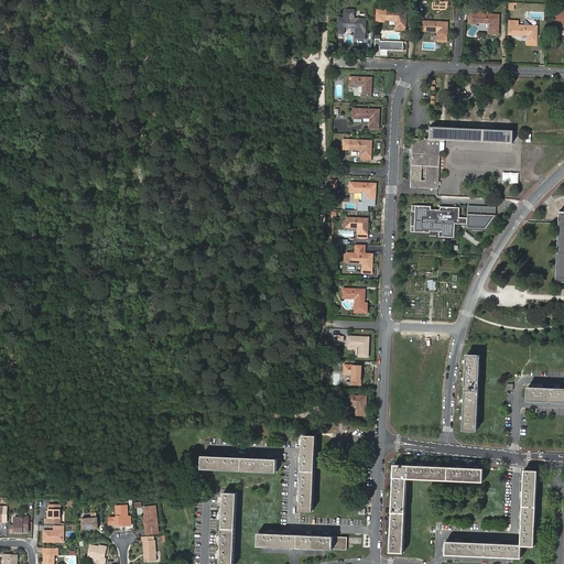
[(355,34),(366,35),(367,19),(355,18),(356,9),(344,9),(344,18),(337,18),(337,34),(345,34),(345,29),(355,29),(355,34)]
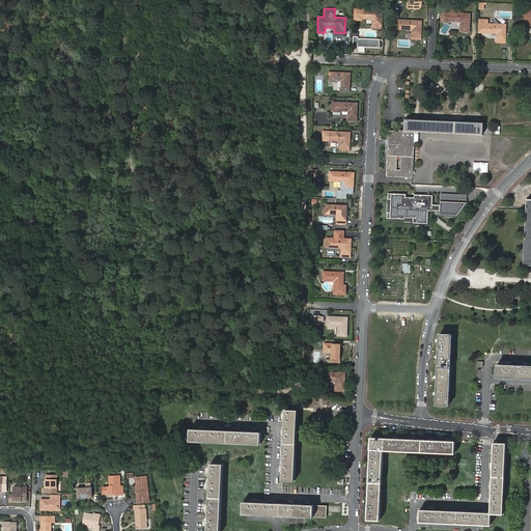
[(382,9),(368,9),(368,18),(370,18),(370,17),(373,18),(373,24),(382,24),(382,9)]
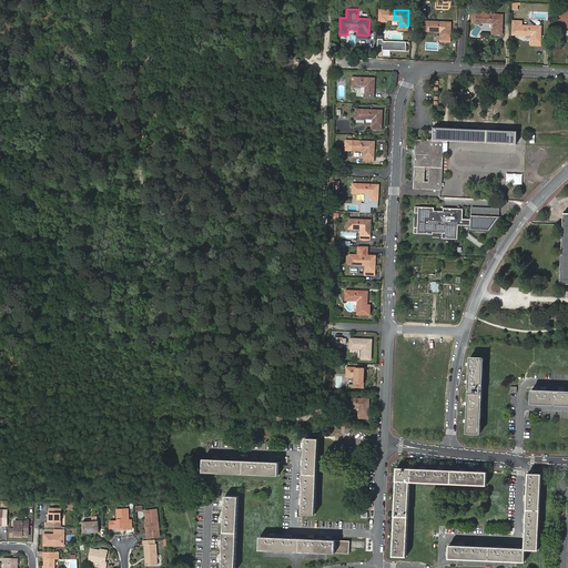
[(501,30),(501,27),(503,14),(473,13),(472,22),(482,22),(493,22),(493,29),(501,30)]
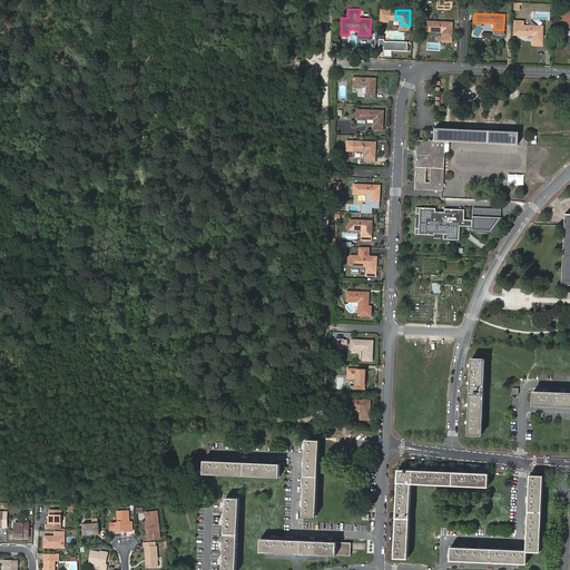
[(442,37),(451,38),(452,22),(426,21),(426,30),(435,30),(436,29),(443,30),(442,37)]
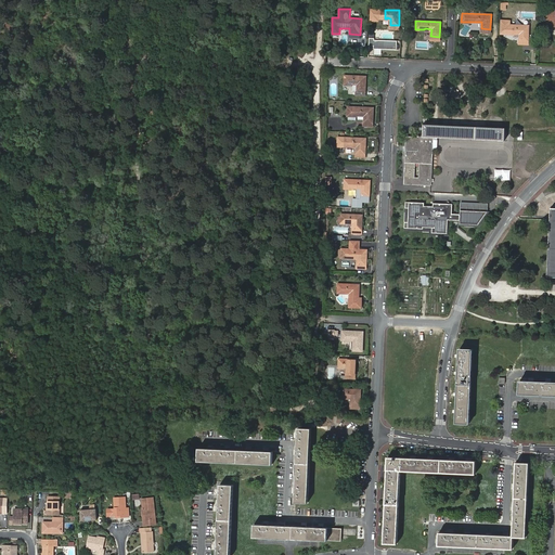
[(519,40),(528,40),(529,26),(507,24),(507,34),(516,34),(519,34),(519,40)]
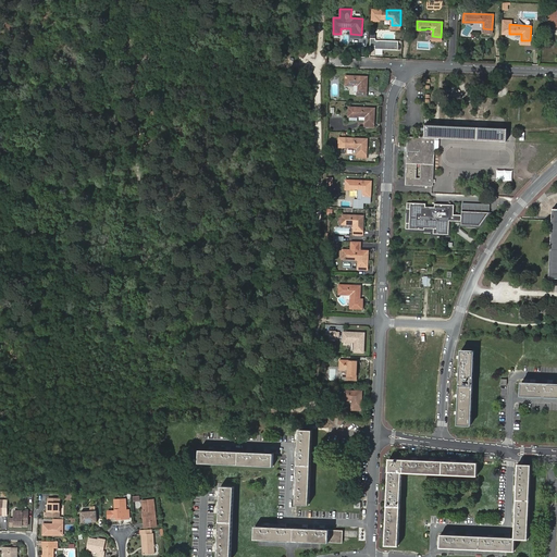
[(370,46),(375,46),(375,50),(398,50),(398,41),(375,40),(375,38),(370,38),(370,46)]
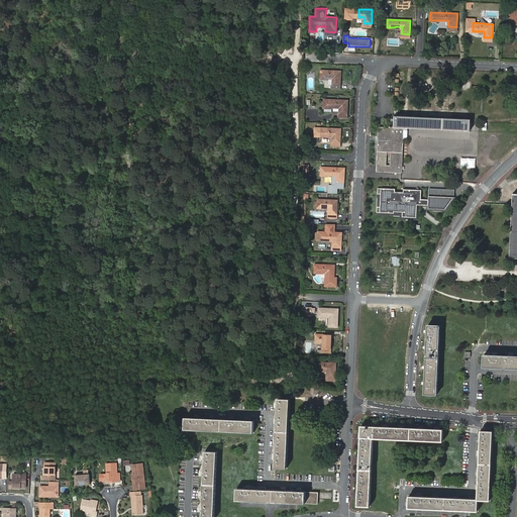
[(340,71),(320,70),(320,79),(329,79),(329,78),(331,78),(331,88),(339,89),(340,71)]
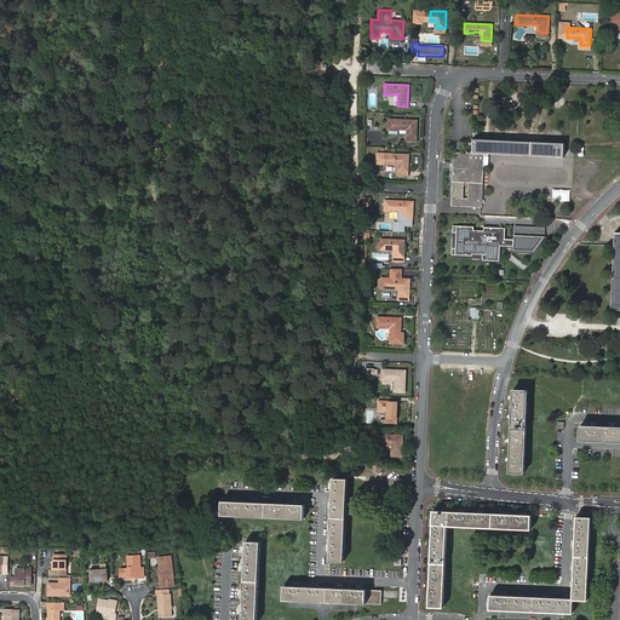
[(406,136),(415,137),(415,120),(388,119),(388,128),(399,130),(397,128),(406,130),(406,136)]
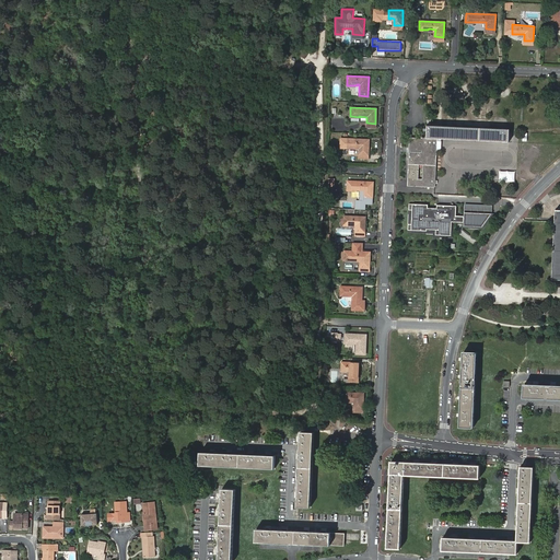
[(509,142),(509,132),(509,129),(427,126),(427,139),(409,138),(407,179),(415,179),(415,187),(434,188),(436,139),(509,142)]
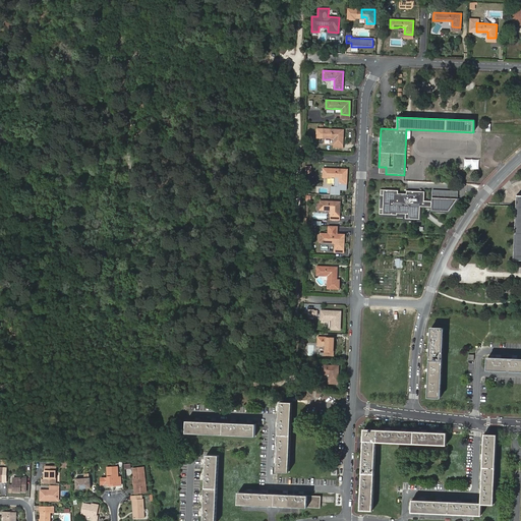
[(334,142),(342,143),(343,129),(323,128),(323,137),(332,137),(332,136),(334,136),(334,142)]
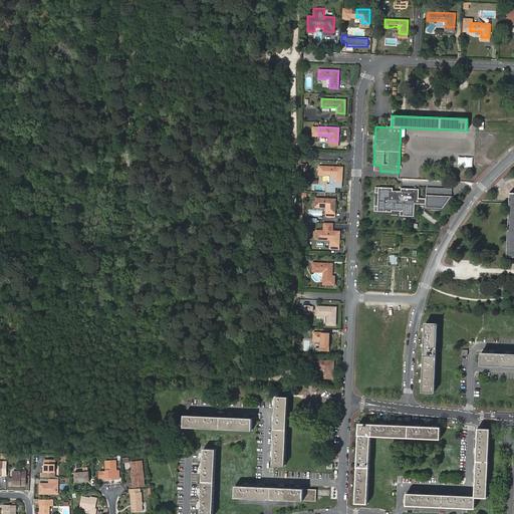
[(333,181),(341,181),(342,168),(319,166),(318,175),(327,175),(327,174),(333,175),(333,181)]
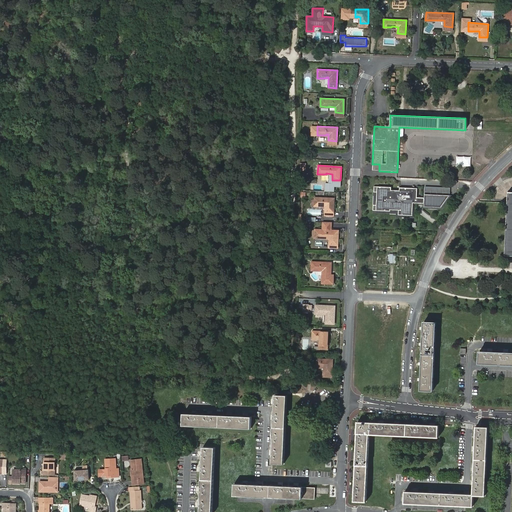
[(391,187),(374,186),(373,192),(377,192),(376,205),(373,205),(373,210),(390,211),(398,211),(398,215),(412,215),(413,203),(424,203),(423,207),(441,207),(450,195),(424,194),(424,197),(416,197),(417,188),(399,187),(399,190),(391,190),(391,187)]
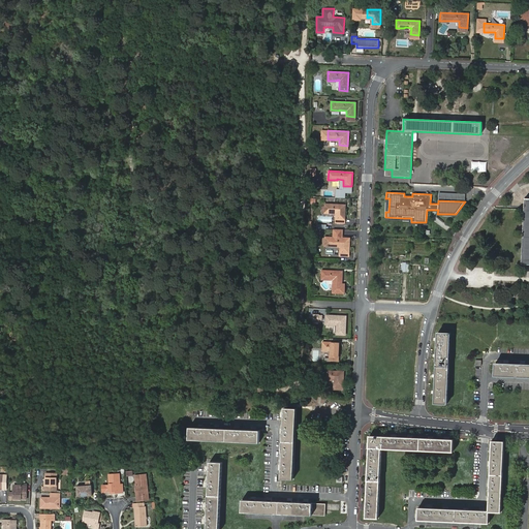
[(345,205),(324,205),(324,213),(333,213),(336,213),(336,222),(344,223),(345,205)]
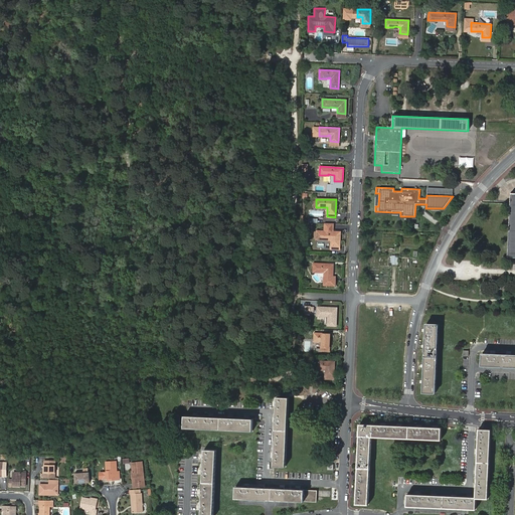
[(332,245),(339,246),(340,232),(317,231),(317,239),(325,239),(332,239),(332,245)]
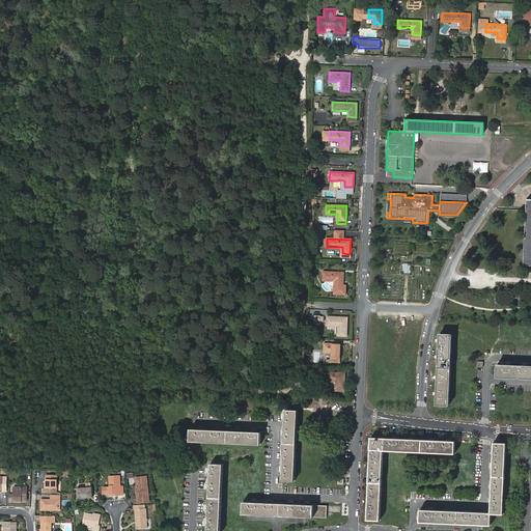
[(402,273),(411,274),(411,263),(402,263),(402,273)]
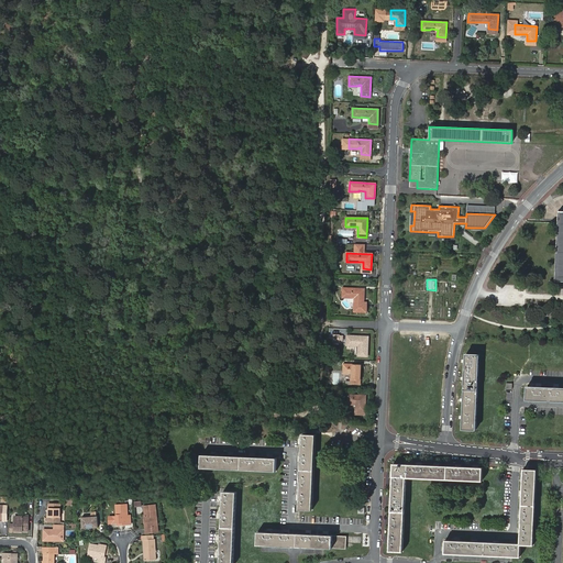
[(355,297),(355,304),(354,304),(353,311),(366,312),(366,302),(363,302),(364,289),(343,288),(343,297),(352,298),(352,297),(355,297)]
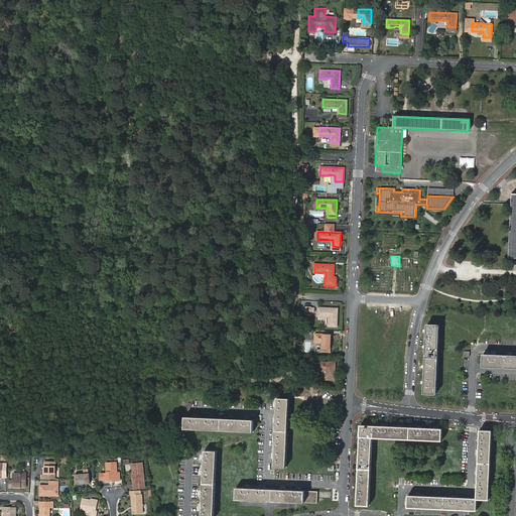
[(329,321),(337,323),(337,308),(317,308),(317,316),(326,316),(326,315),(329,315),(329,321)]
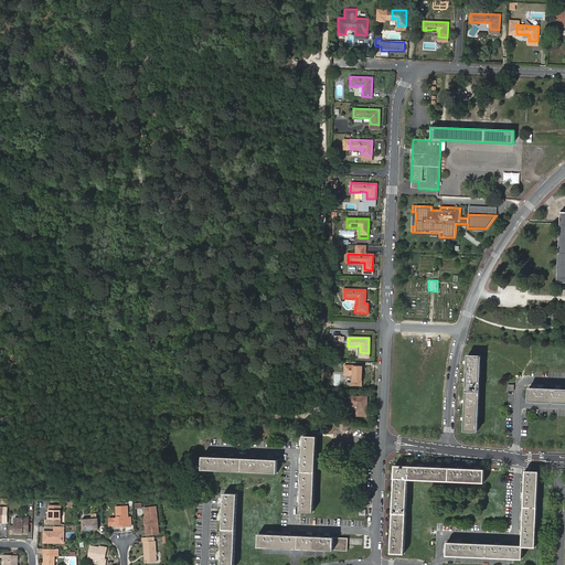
[(468,354),(466,430),(478,430),(481,354),(468,354)]
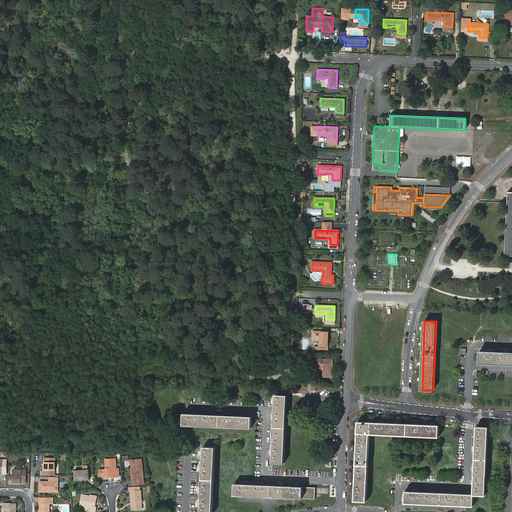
[(319,345),(327,346),(328,332),(312,332),(312,340),(316,340),(316,339),(320,339),(319,345)]
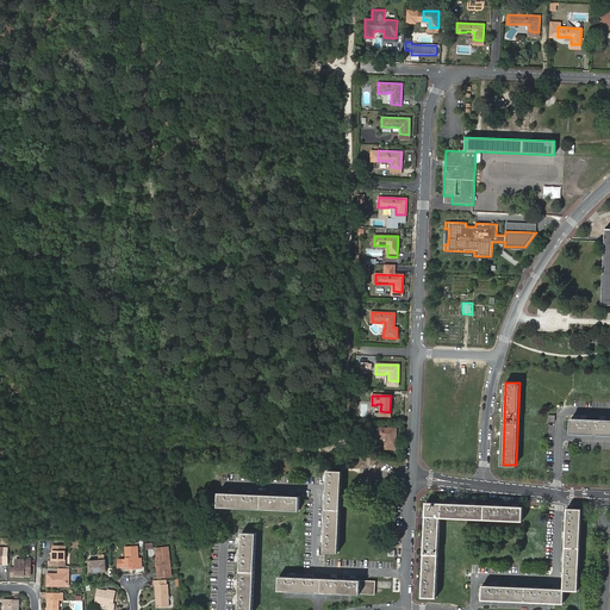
[(609,419),(572,418),(571,433),(609,434),(609,419)]
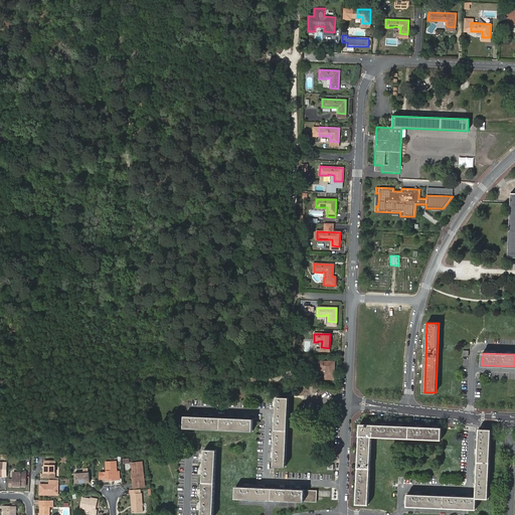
[(326,375),(334,376),(335,362),(319,362),(319,370),(323,370),(326,370),(326,375)]
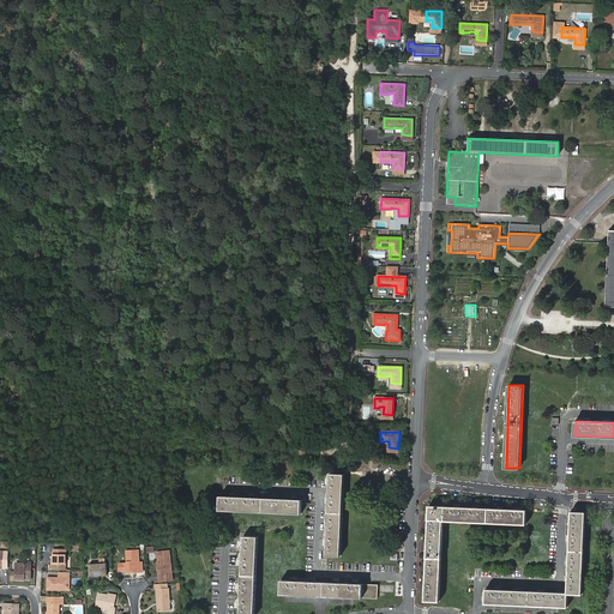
[(343,477),(329,476),(326,516),(325,559),(339,560),(342,517),(343,477)]
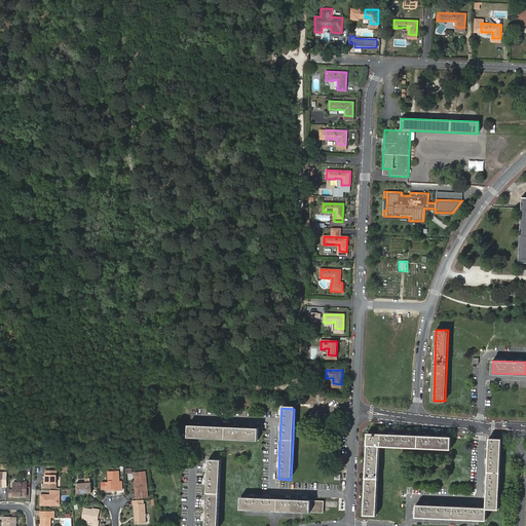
[(188,427),(187,439),(257,443),(258,430),(188,427)]
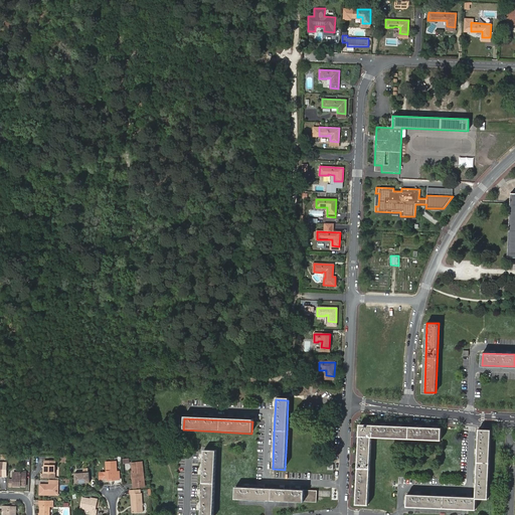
[(360,423),(357,504),(368,505),(371,437),(442,439),(443,427),(360,423)]
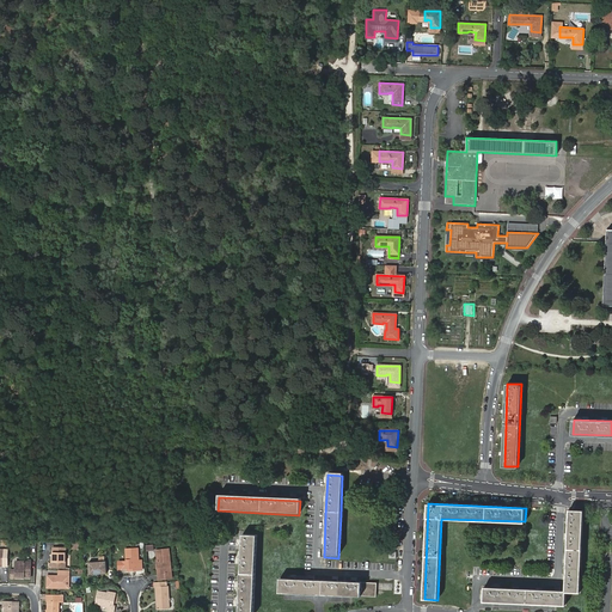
[(580,593),(585,510),(570,509),(567,592),(580,593)]
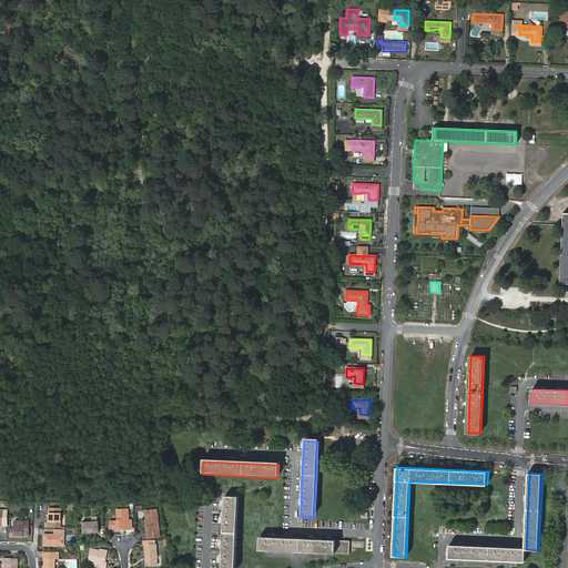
[(224,498),(220,567),(234,567),(237,499),(224,498)]
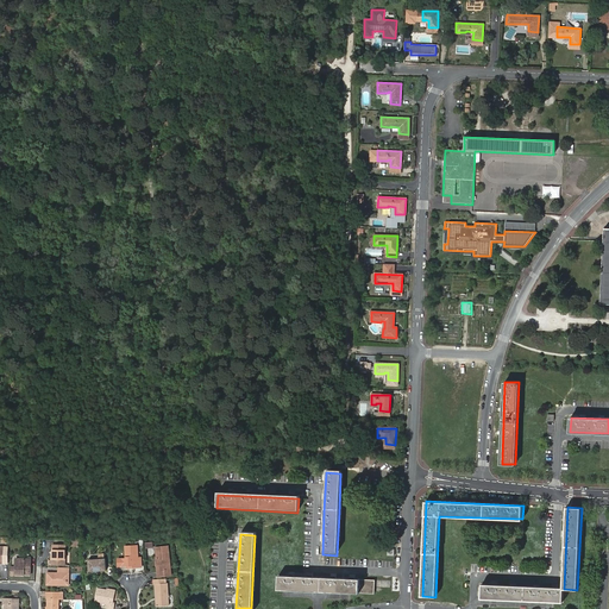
[(52,565),(66,565),(66,544),(52,544),(52,553),(52,565)]
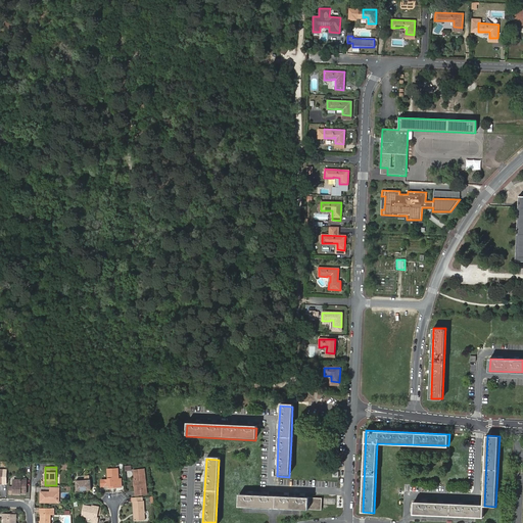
[(113,485),(113,487),(123,486),(122,478),(120,478),(119,468),(108,469),(109,479),(105,479),(105,485),(110,485),(113,485)]
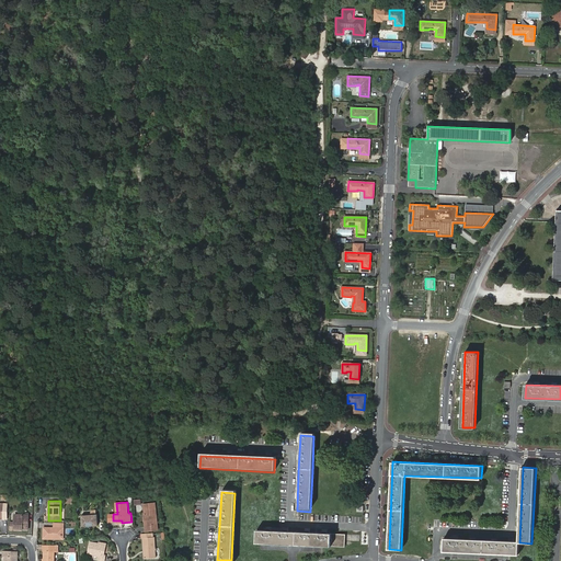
[(151,525),(152,530),(159,529),(160,529),(157,502),(145,503),(146,513),(148,513),(149,525),(151,525)]
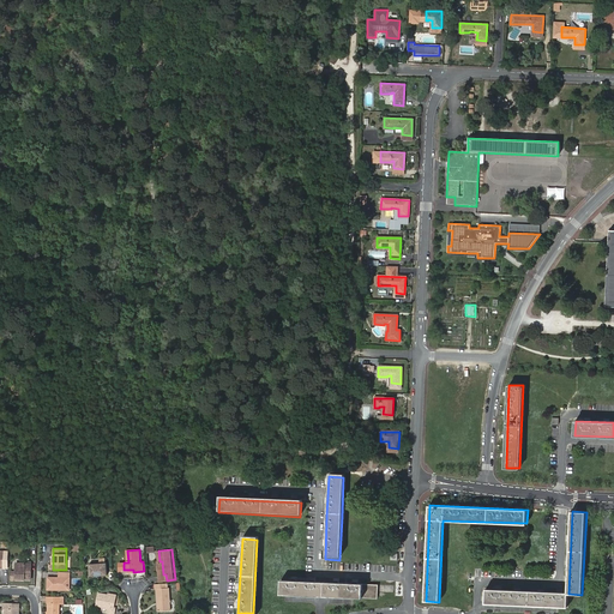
[(90,577),(108,575),(107,563),(106,563),(106,558),(100,559),(100,563),(89,564),(90,577)]
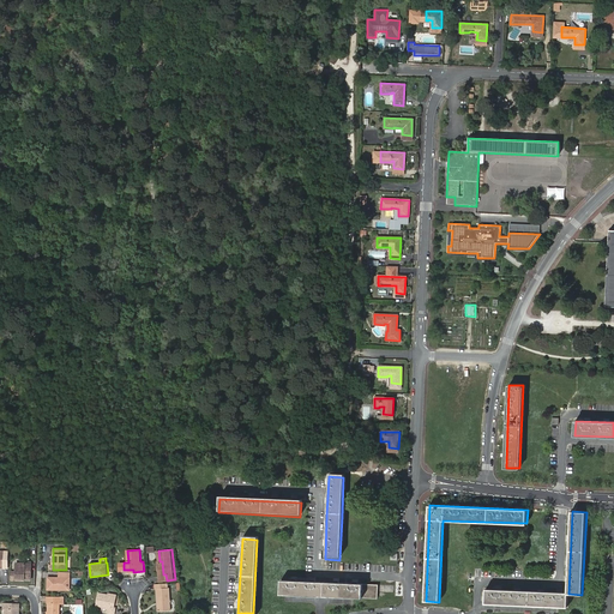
[(17,578),(25,578),(31,579),(32,564),(17,563),(17,571),(12,571),(12,579),(17,581),(17,579),(17,578)]
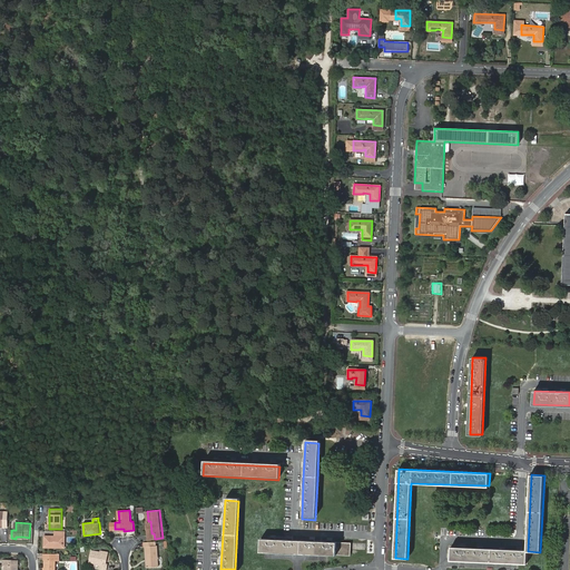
[(64,537),(56,537),(45,537),(45,548),(55,548),(55,546),(64,546),(64,537)]
